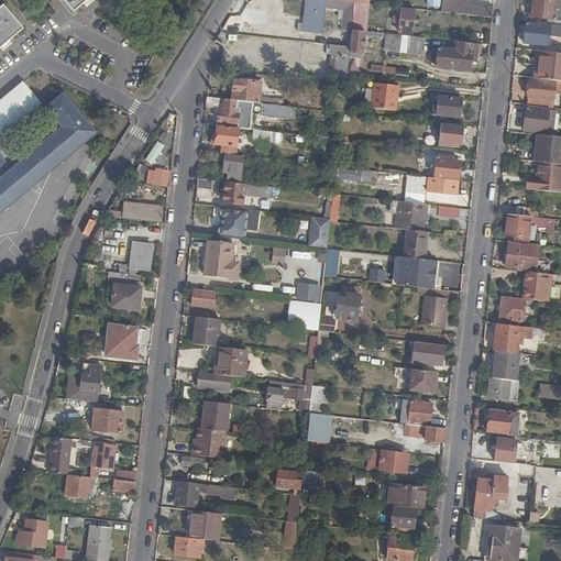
[(25,18),(46,0),(33,0),(20,11),(25,18)]
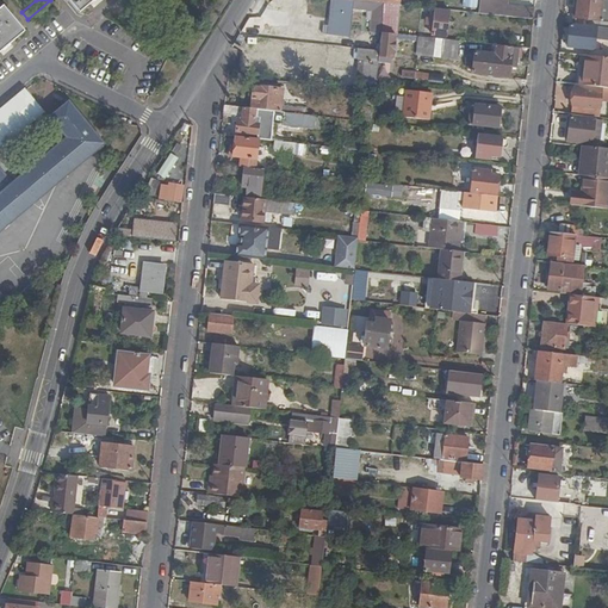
[(68,0),(78,11),(91,0),(68,0)]
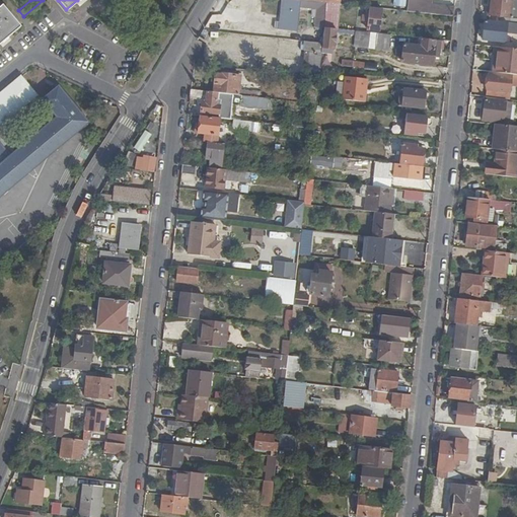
[(280,30),(297,32),(301,0),(284,0),(280,30)]
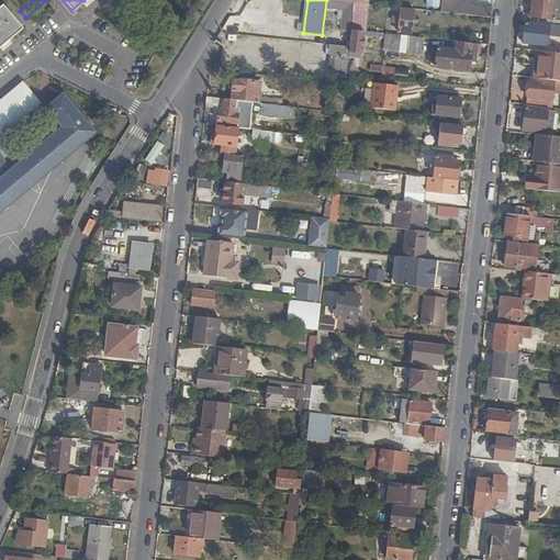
[(468,15),(470,4),(470,0),(458,0),(457,8),(463,8),(462,15),(468,15)]
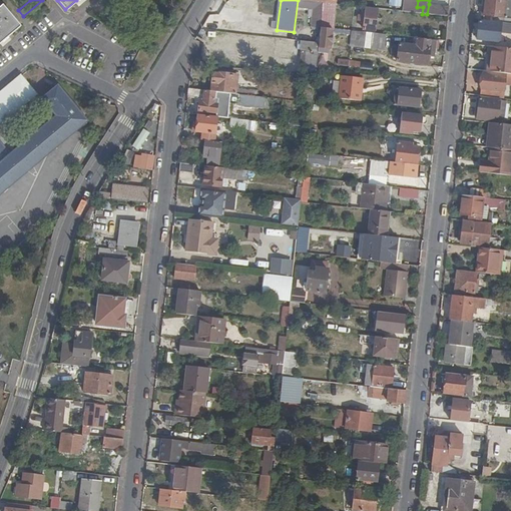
[(510,7),(510,0),(483,0),(480,21),(509,24),(510,7)]
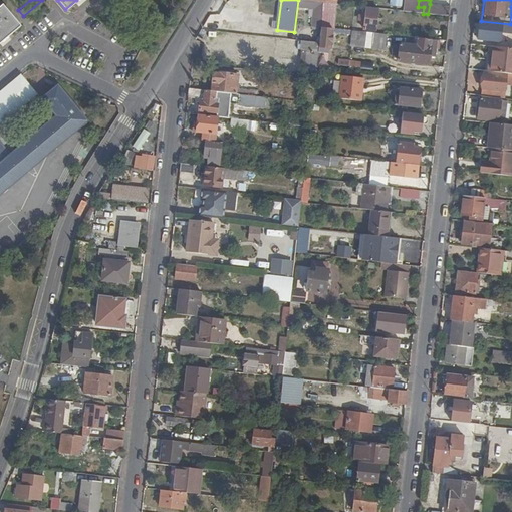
[(0,40),(19,25),(1,4),(0,5),(0,40)]
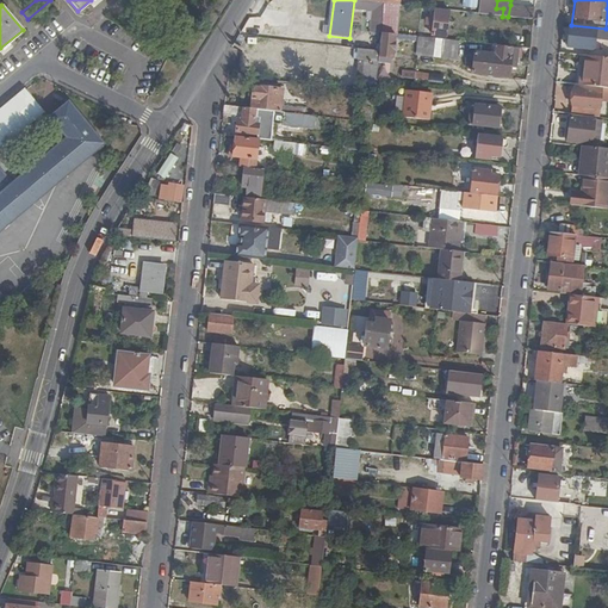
[(533,19),(534,8),(510,5),(508,17),(533,19)]
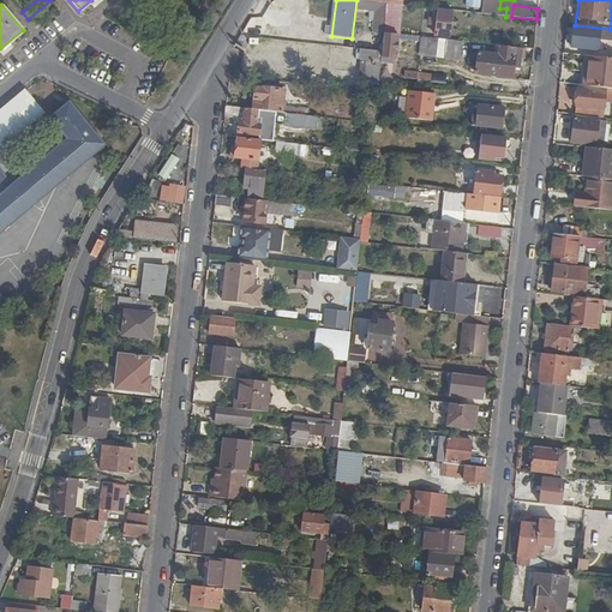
[(448,37),(451,11),(438,10),(438,18),(433,17),(432,30),(436,30),(436,36),(448,37)]
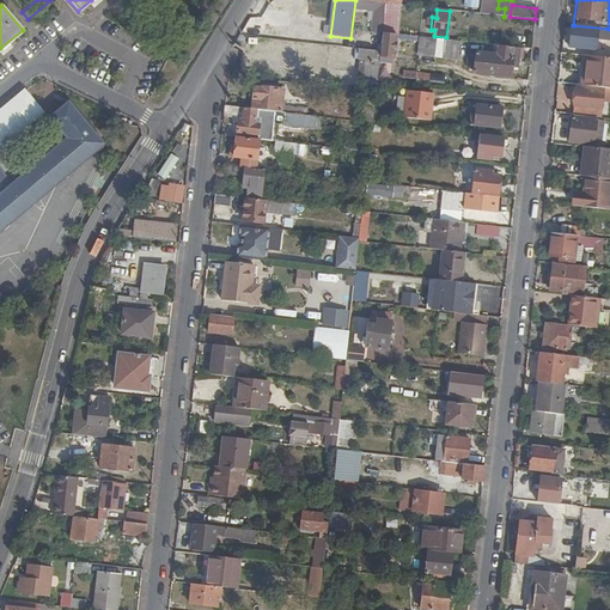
[(573,25),(571,24),(568,48),(596,50),(597,40),(602,40),(602,35),(609,36),(609,28),(608,29),(573,25)]
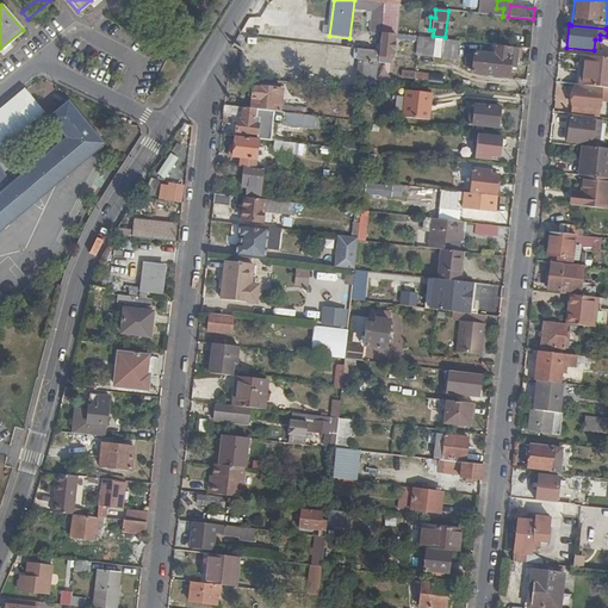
[(379,56),(378,62),(391,63),(395,35),(382,32),(379,50),(379,56)]
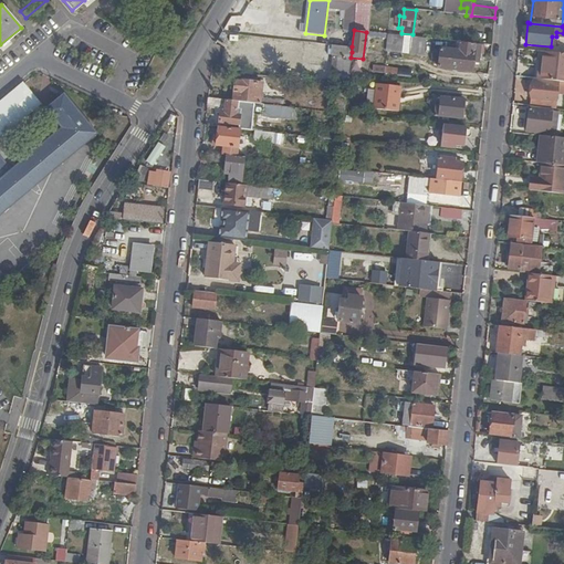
[(404,35),(388,34),(386,52),(401,54),(404,35)]
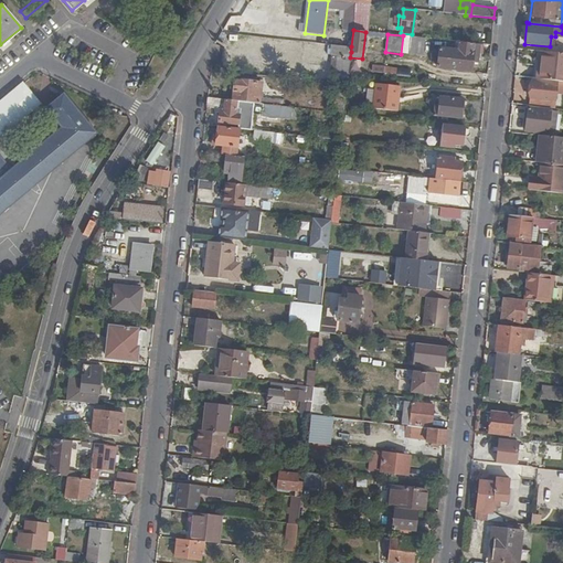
[(423,56),(425,39),(417,38),(415,55),(423,56)]
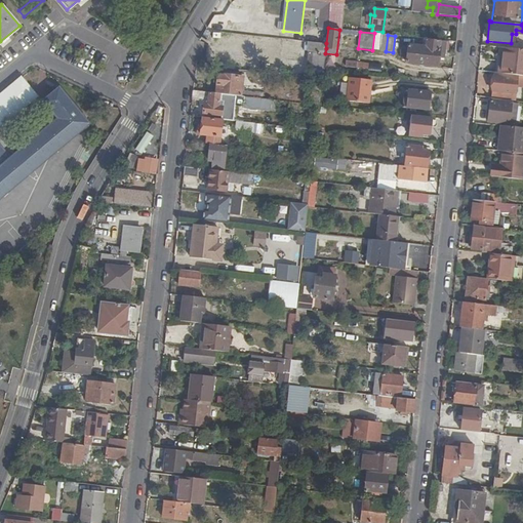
[(444,50),(445,41),(426,39),(425,46),(407,44),(407,45),(404,44),(402,59),(405,59),(404,63),(436,67),(437,57),(443,57),(444,50)]
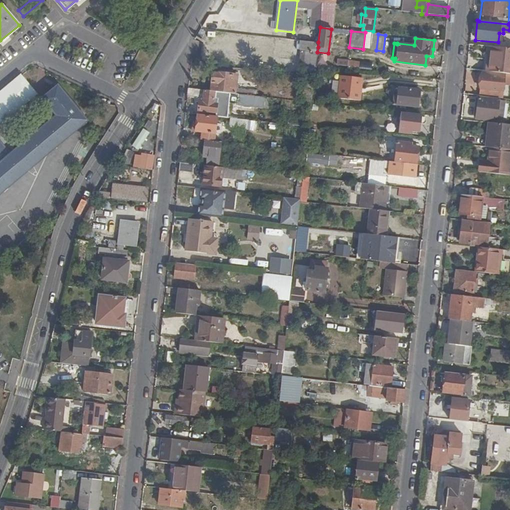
[(306,66),(305,76),(314,77),(316,66),(317,52),(318,47),(318,42),(302,41),(299,65),(306,66)]
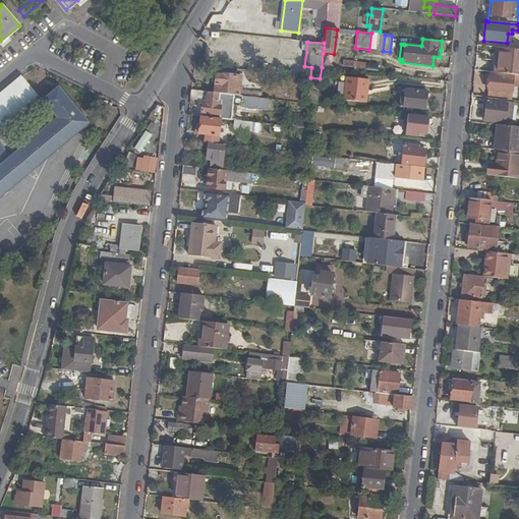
[(518,49),(497,47),(494,72),(518,75),(518,49)]
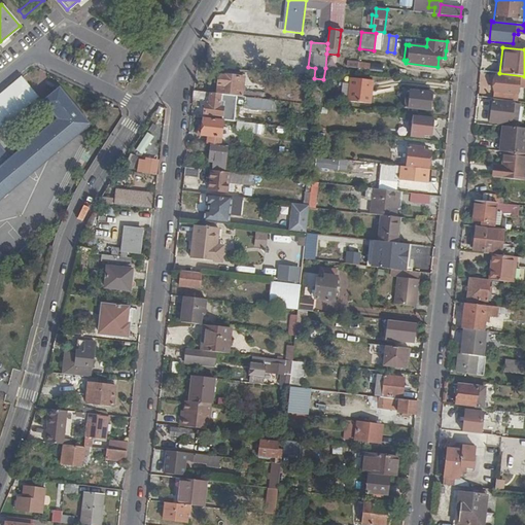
[(217,94),(223,95),(242,97),(244,76),(219,73),(217,94)]
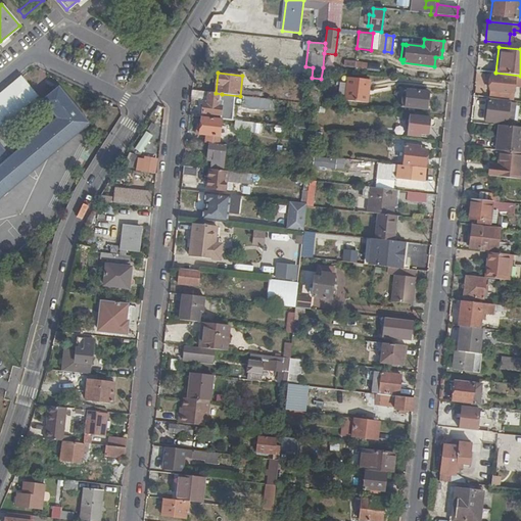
[(487,97),(501,99),(502,92),(513,93),(515,78),(490,75),(487,97)]
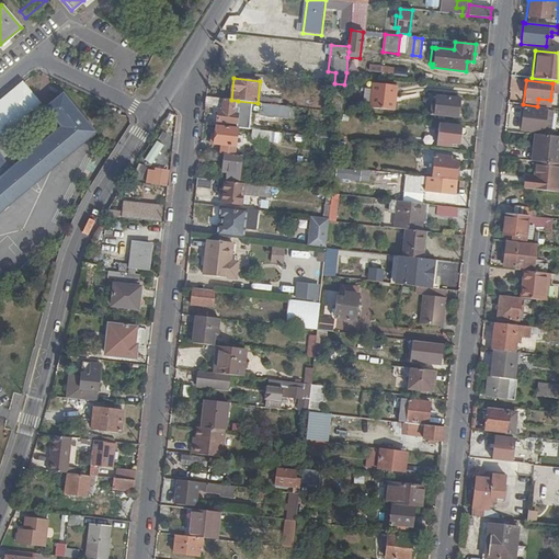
[(0,132),(37,101),(21,81),(0,98),(0,132)]
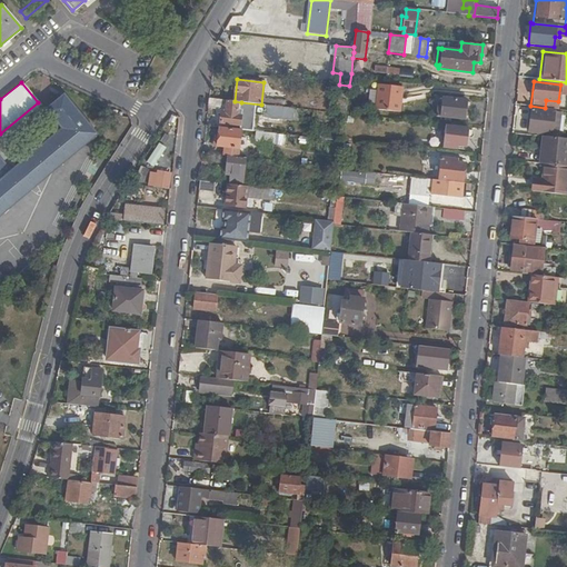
[(404,87),(379,83),(377,109),(401,112),(404,87)]
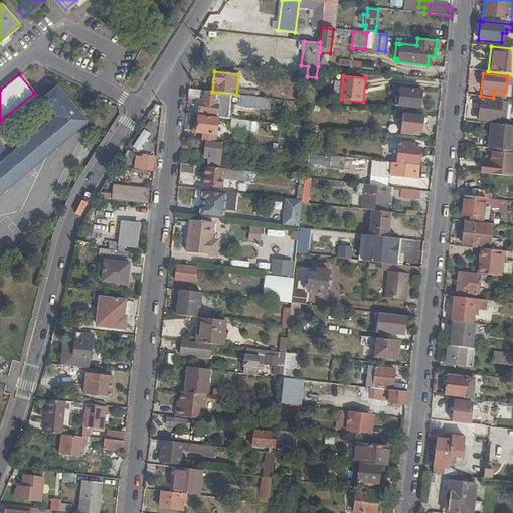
[(0,191),(87,120),(57,84),(41,98),(55,115),(14,149),(9,154),(0,144),(0,191)]
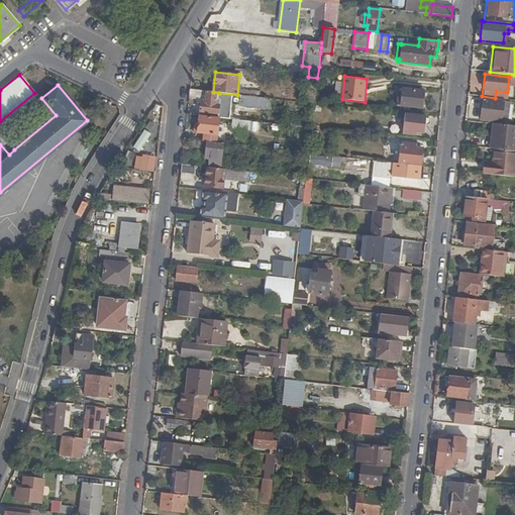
[(396,104),(424,107),(426,94),(423,93),(423,90),(401,87),(400,96),(396,96),(396,104)]
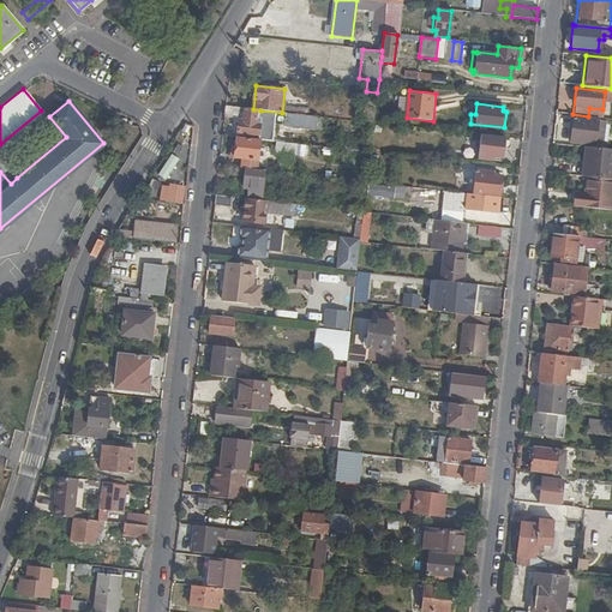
[(226,107),(226,117),(244,118),(244,121),(238,121),(237,132),(258,135),(261,111),(253,109),(226,107)]
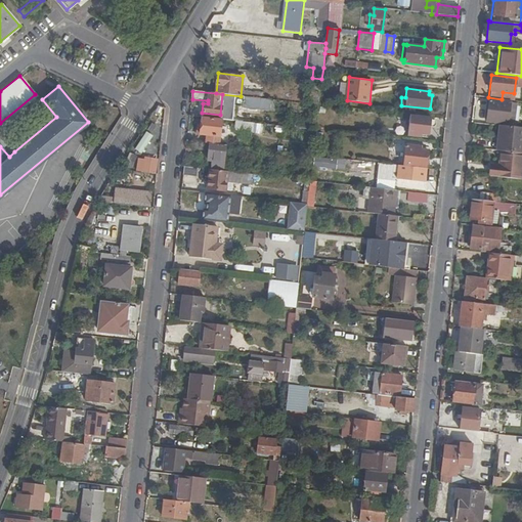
[(254,107),(255,97),(244,96),(243,106),(254,107)]
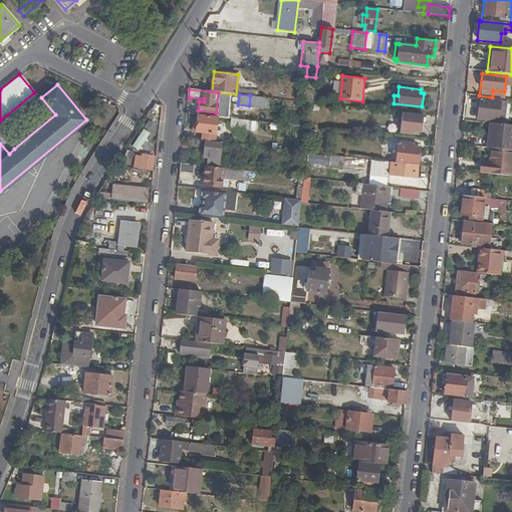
[(250,95),(249,105),(258,106),(259,96),(250,95)]
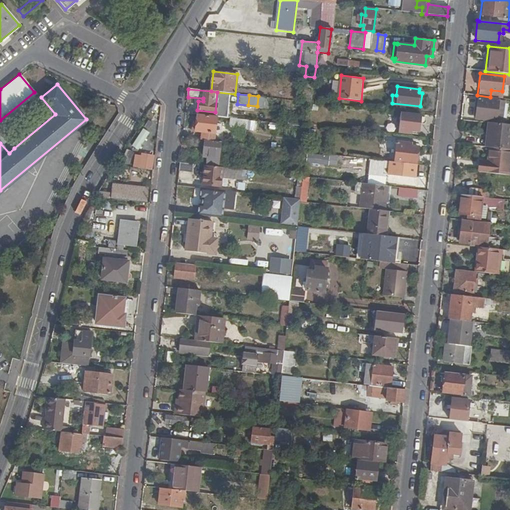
[(476,117),(496,119),(498,100),(478,97),(476,117)]
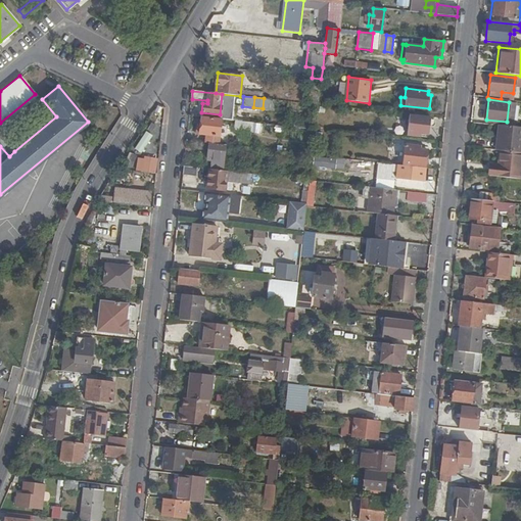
[(429,119),(429,116),(409,114),(406,135),(420,136),(420,134),(427,135),(428,126),(432,127),(433,120),(429,119)]
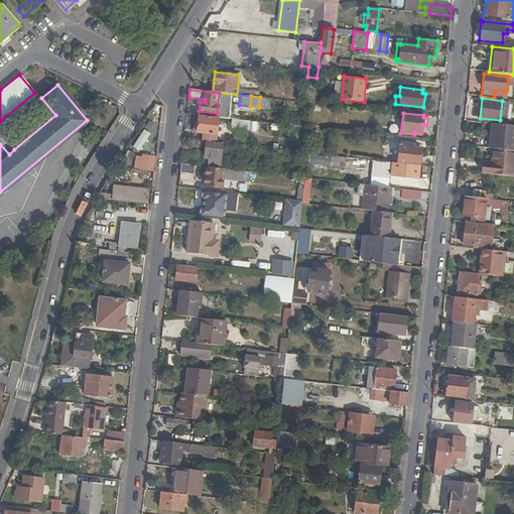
[(205,133),(205,141),(207,141),(218,143),(220,117),(201,115),(201,117),(197,117),(197,123),(199,124),(198,133),(205,133)]
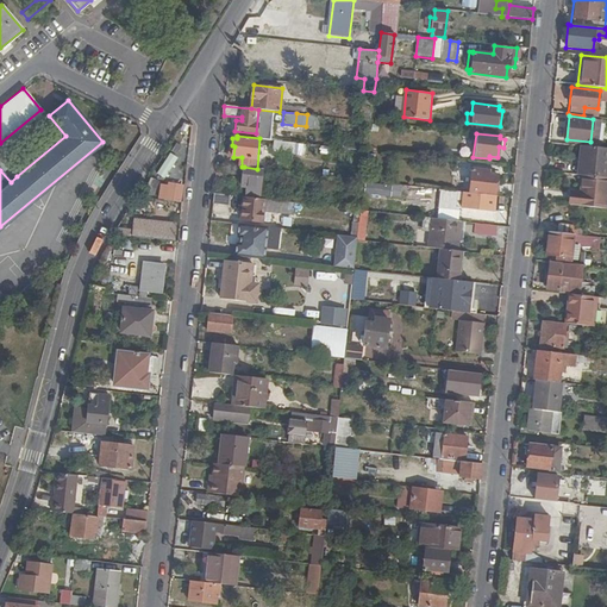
[(296,152),(298,143),(275,141),(274,150),(296,152)]
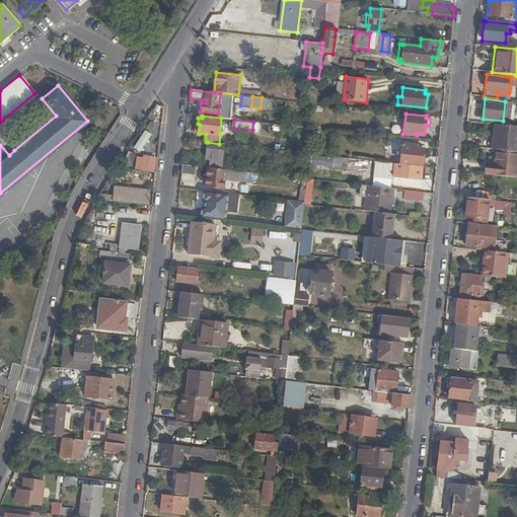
[(516,134),(516,125),(493,123),(490,148),(496,149),(515,151),(516,134)]
